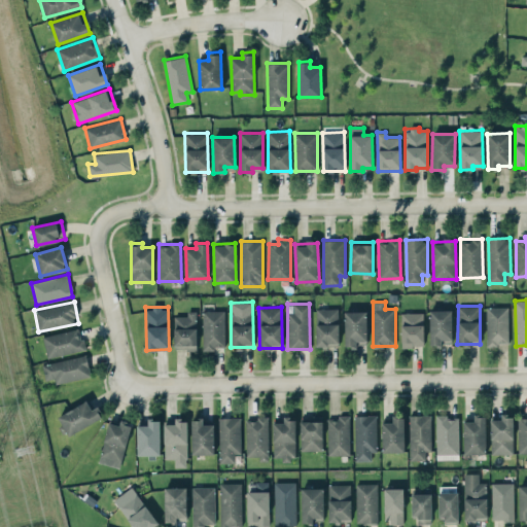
[(486,345),(508,346),(508,307),(487,307),(486,345)]
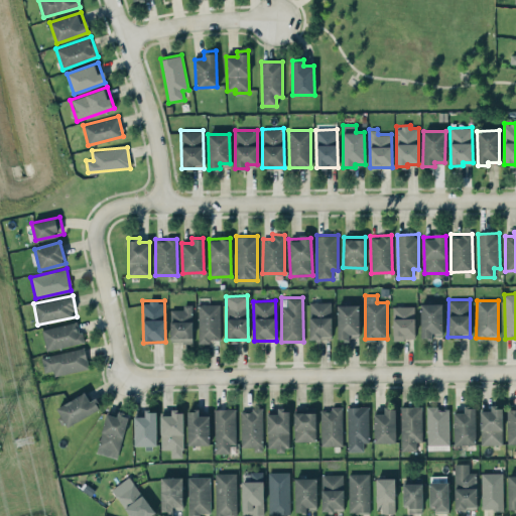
[(331,301),(309,302),(309,339),(332,339),(331,301)]
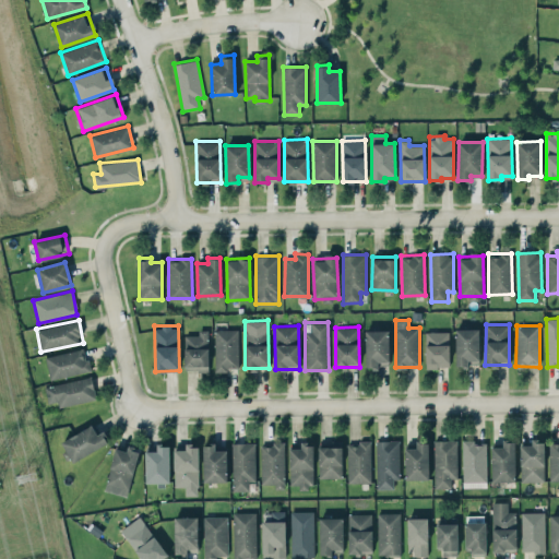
[(238,329),(214,330),(215,369),(238,369),(238,329)]
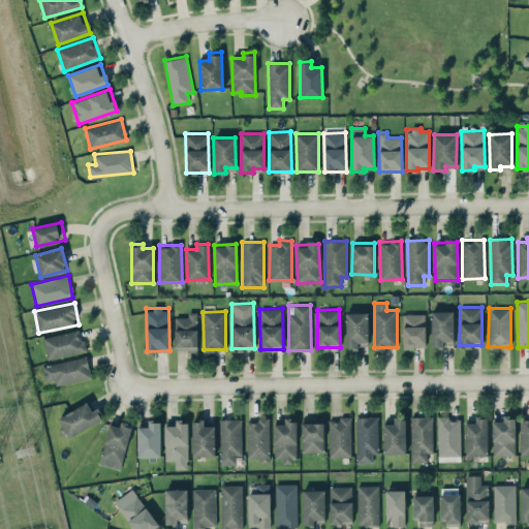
[(454,311),(431,311),(431,346),(443,346),(443,341),(454,341),(454,311)]
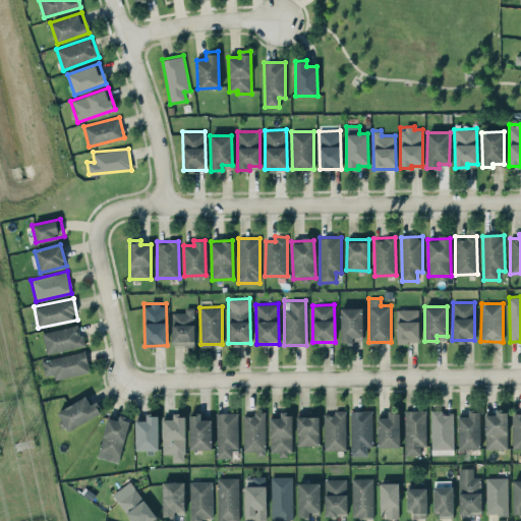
[(185,311),(171,312),(172,346),(194,345),(192,307),(184,307),(185,311)]
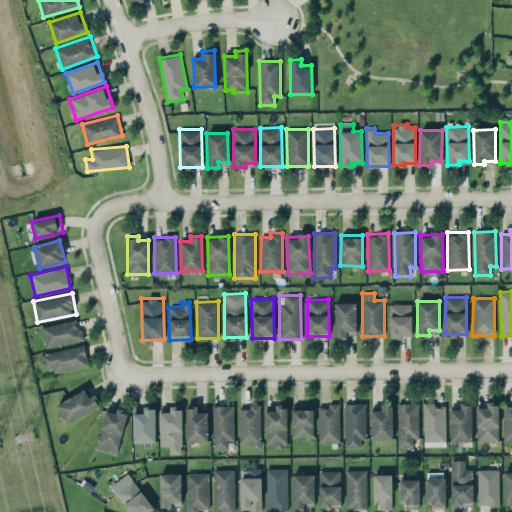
[(334,302),(335,337),(346,337),(346,334),(356,334),(356,302),(334,302)]
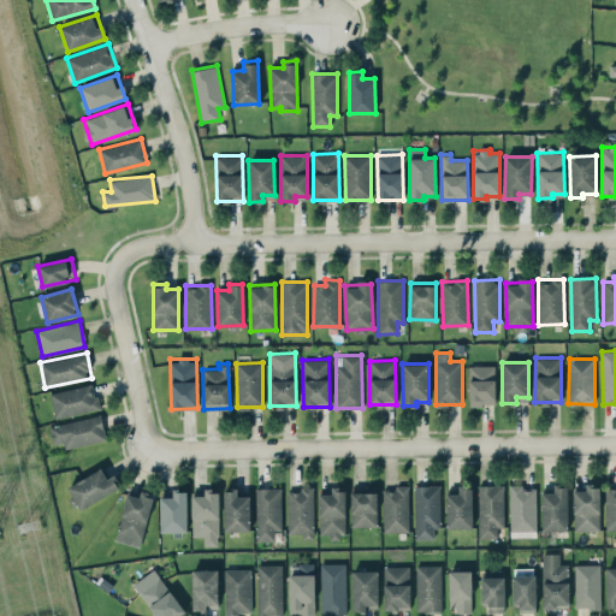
[(495,365),(468,366),(469,406),(496,404),(495,365)]
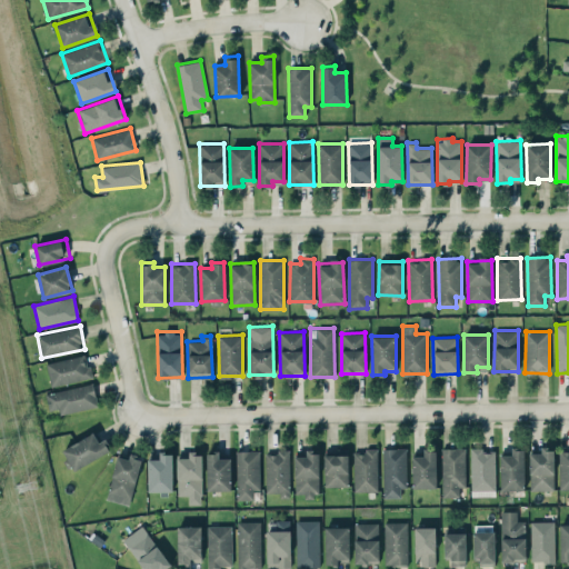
[(46,363),(51,387),(91,378),(86,353),(46,363)]
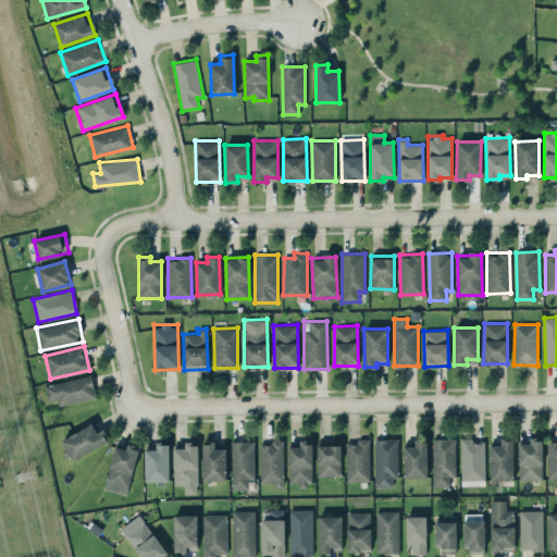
[(45,386),(48,401),(58,399),(59,407),(96,397),(90,374),(45,386)]
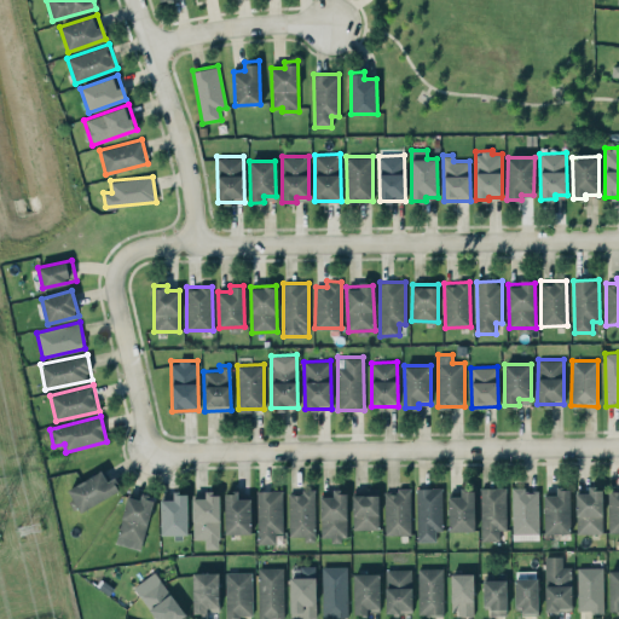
[(68,486),(77,510),(120,492),(114,478),(109,480),(104,470),(68,486)]
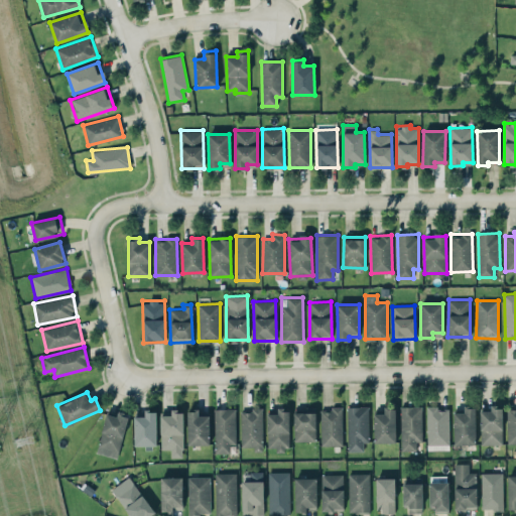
[(347,406),(348,452),(364,450),(363,441),(369,441),(369,406),(347,406)]
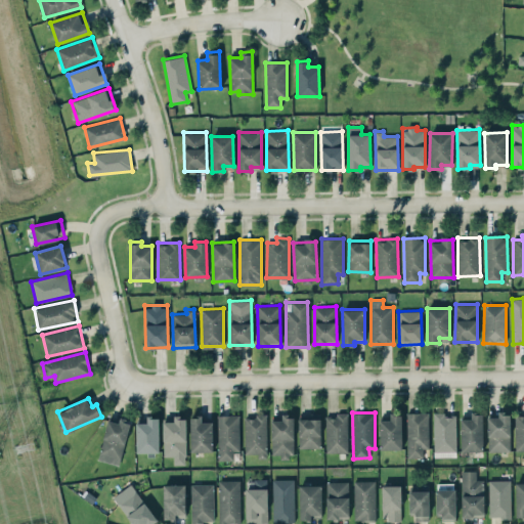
[(406,412),(407,457),(423,456),(423,448),(429,448),(428,412),(406,412)]
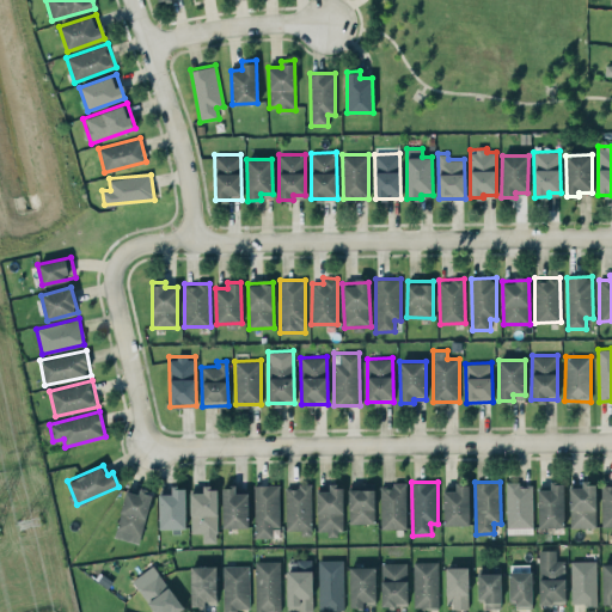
[(538,489),(538,527),(564,527),(563,482),(550,482),(550,489),(538,489)]
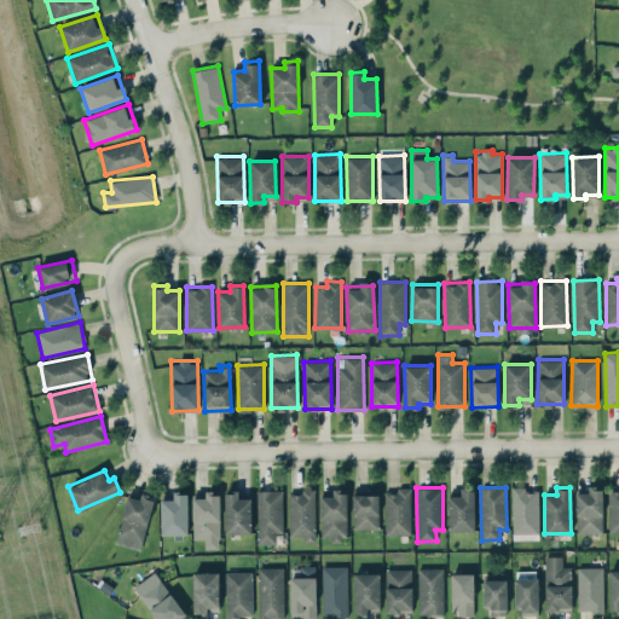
[(314,489),(301,490),(301,493),(289,493),(289,536),(304,536),(304,541),(314,541),(314,489)]
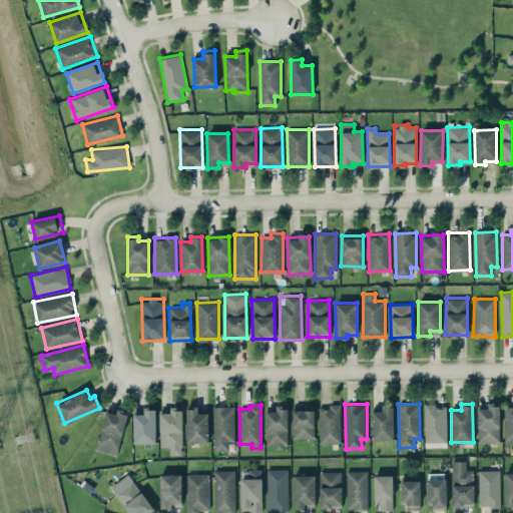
[(393,440),(393,405),(382,405),(382,411),(372,411),(372,440),(393,440)]
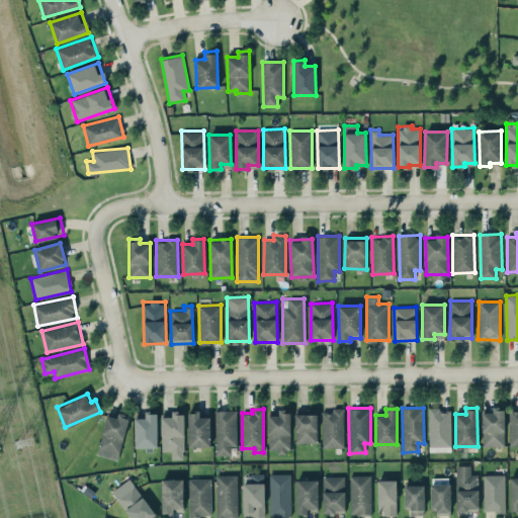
[(451,446),(450,409),(428,409),(429,446),(451,446)]
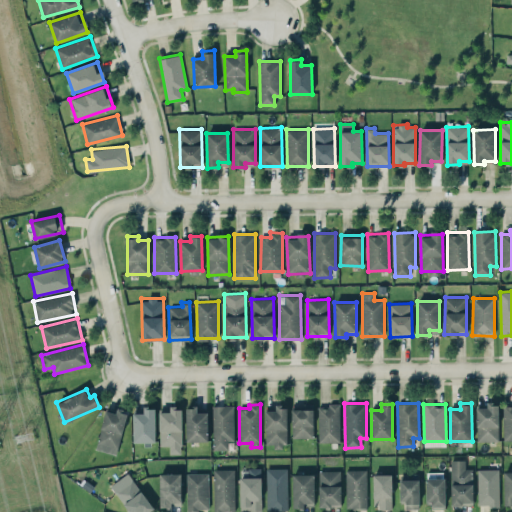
[(213,450),(228,449),(228,440),(234,440),(233,405),(212,405),(213,450)]
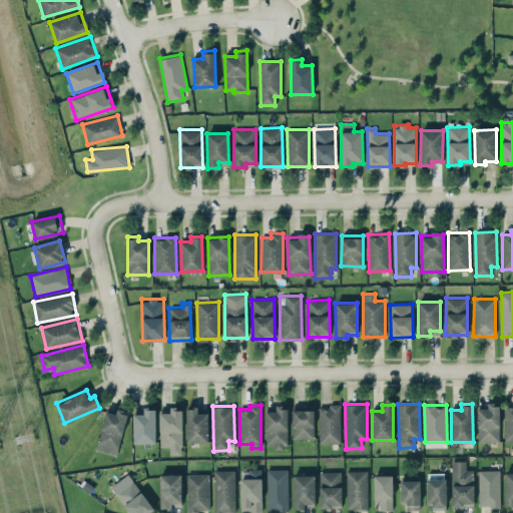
[(287,406),(276,406),(276,411),(266,411),(266,445),(276,445),(276,449),(287,449),(287,406)]
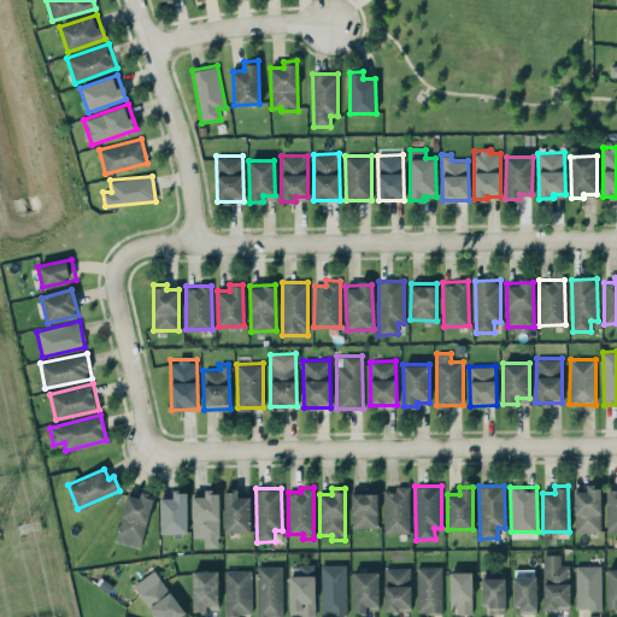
[(376,528),(377,489),(352,488),(351,527),(376,528)]
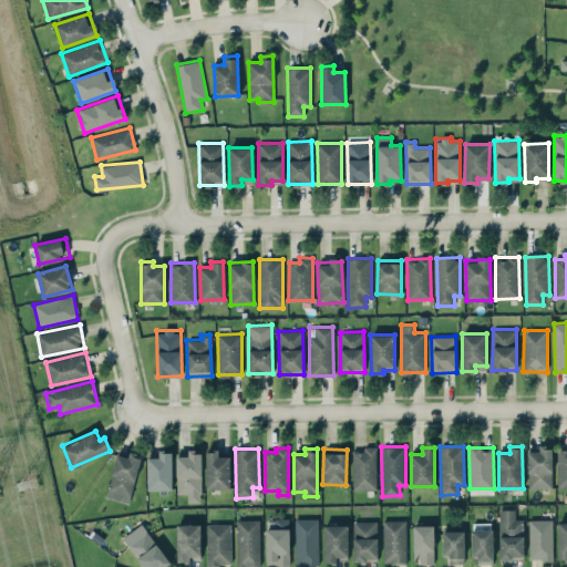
[(375,449),(352,449),(352,490),(377,490),(375,449)]
